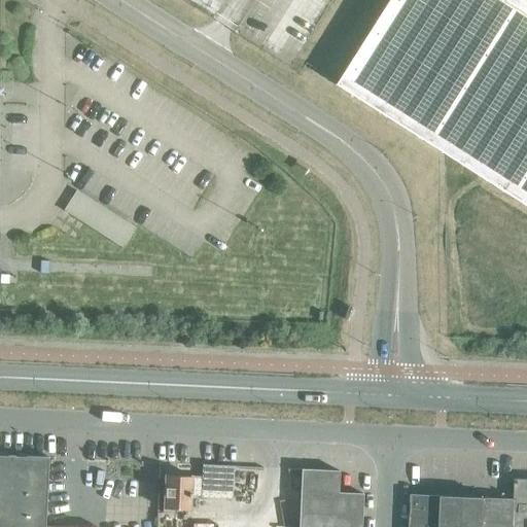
[(526,0),(390,0),(338,83),(526,204),(526,0)]
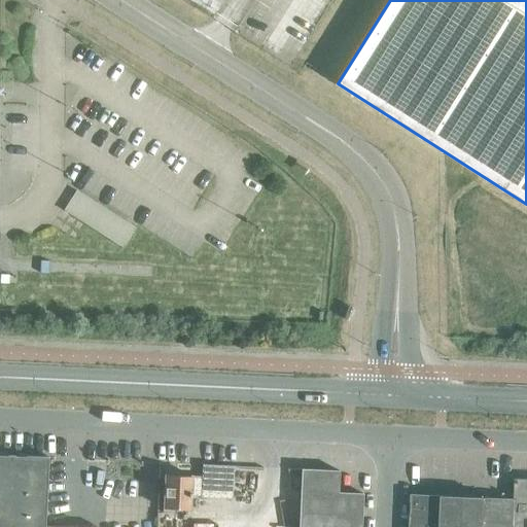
[(135,227),(76,190),(64,209),(86,224),(123,247),(135,227)]
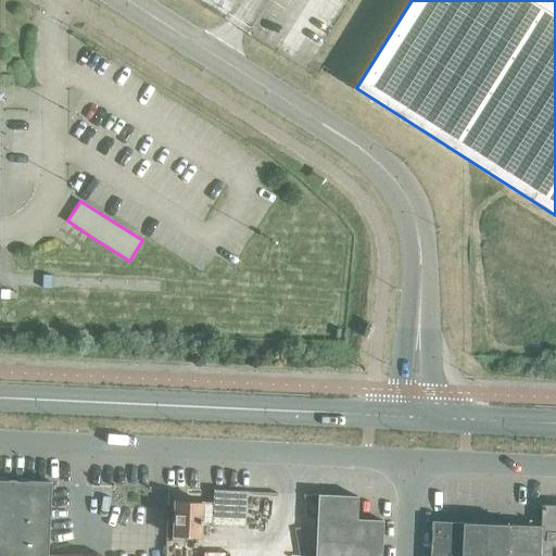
[(46,555),(50,482),(0,479),(0,555),(46,555)]
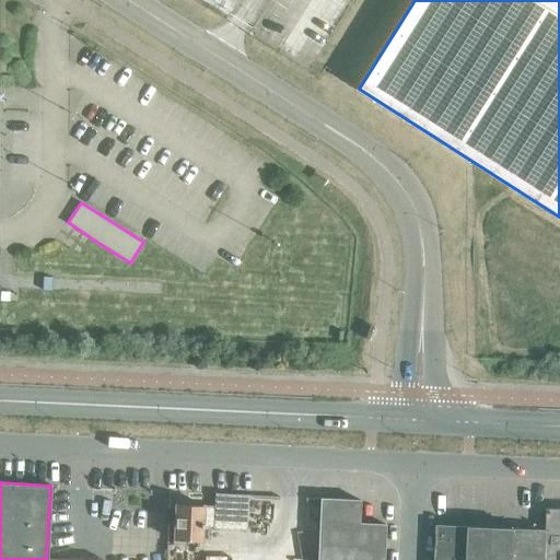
[(203,505),(202,527),(213,527),(213,528),(246,531),(248,494),(214,493),(213,506),(203,505)]
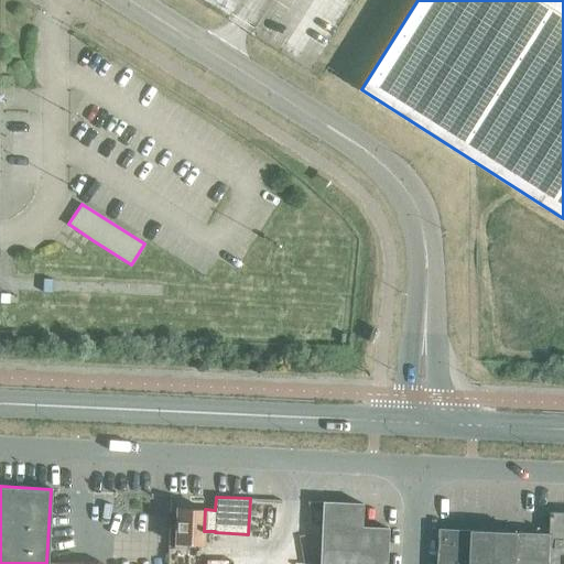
[(322,501),(317,563),(386,563),(388,528),(360,525),(361,503),(322,501)]
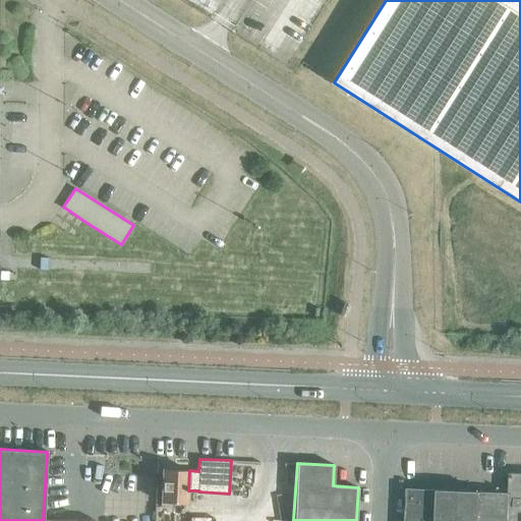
[(187,504),(188,490),(189,470),(162,469),(161,507),(173,507),(173,503),(187,504)]
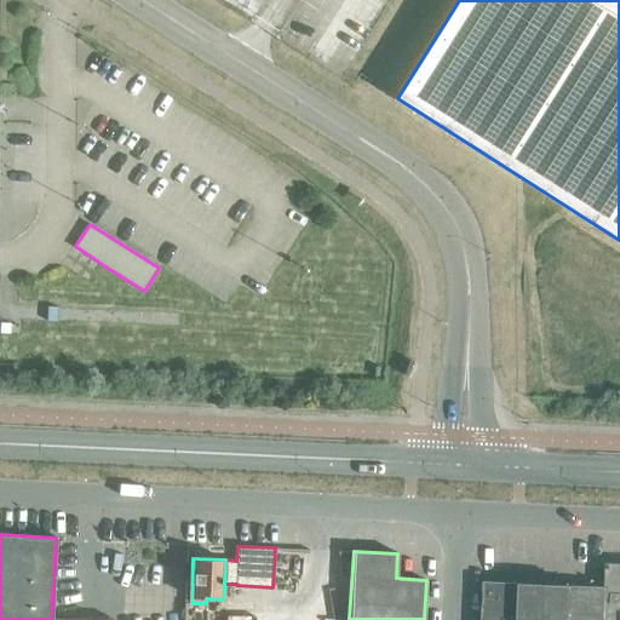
[(603,619),(619,619),(619,563),(606,563),(604,587),(606,586),(603,619)]
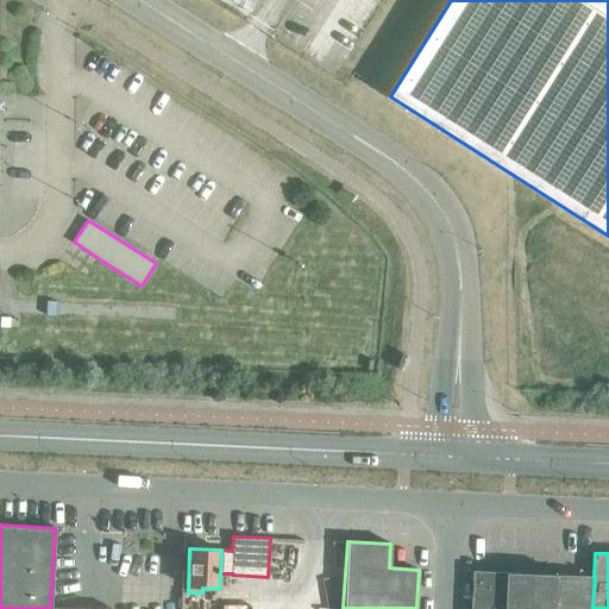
[(495,591),(496,572),(476,571),(476,591),(495,591)]
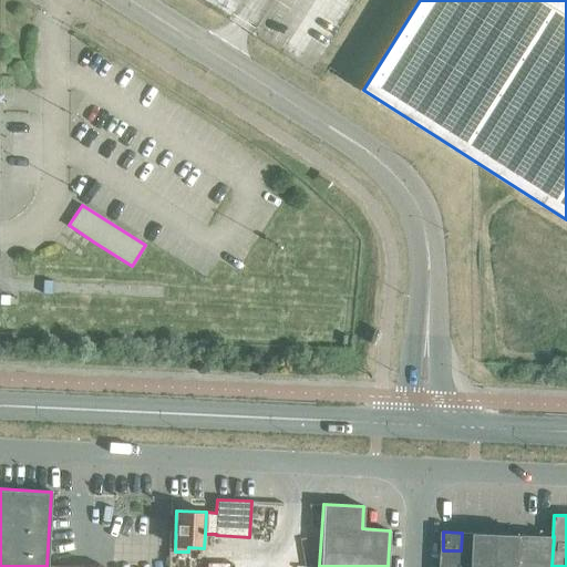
[(473,566),(475,533),(462,533),(461,550),(443,550),(441,566),(473,566)]
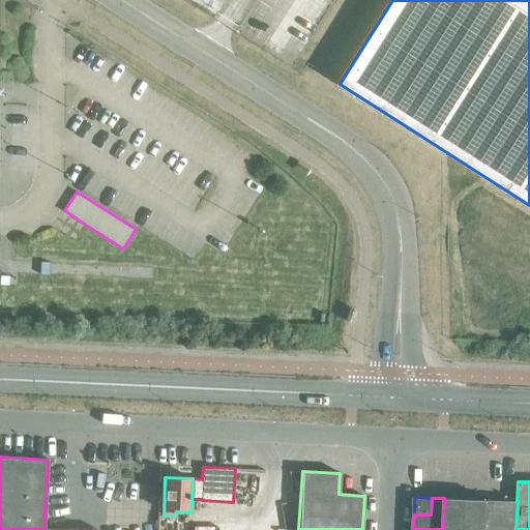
[(516,529),(518,501),(517,502),(444,498),(442,529),(516,529)]
